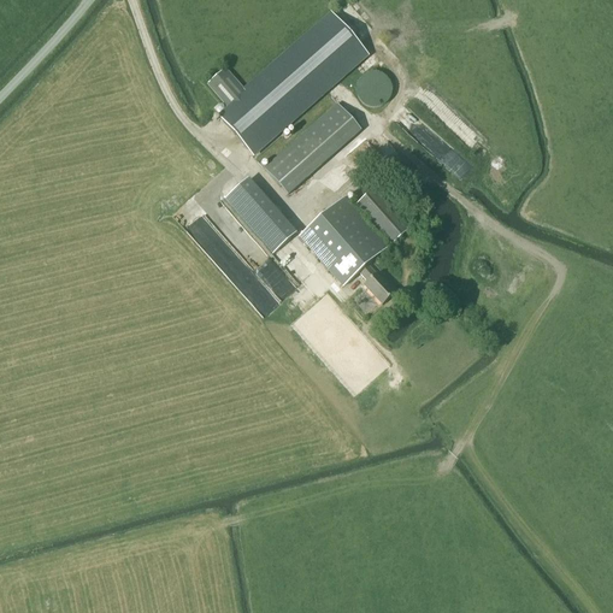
[(335,12),(220,113),(255,152),(370,52),(369,51),(335,12)]
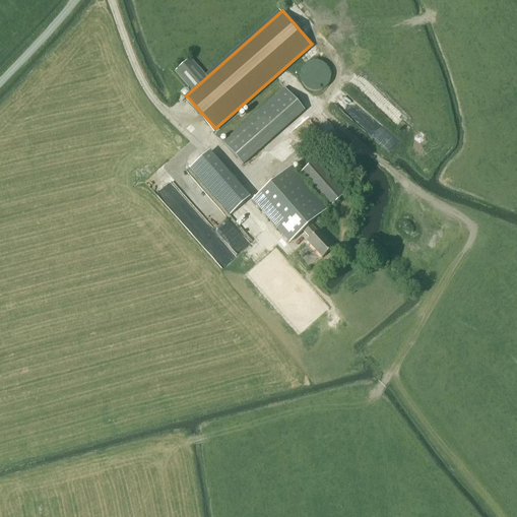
[(333,72),(333,69),(333,66),(331,62),(330,60),(328,58),(326,56),(323,55),(320,54),(317,54),(314,55),(311,56),(308,58),(306,60),(305,62),(304,64),(303,67),(303,70),(304,73),(305,76),(306,78),(309,81),(312,83),(314,83),(316,84),(320,84),(324,83),(327,81),(329,79),(330,77),(332,74),(333,72)]
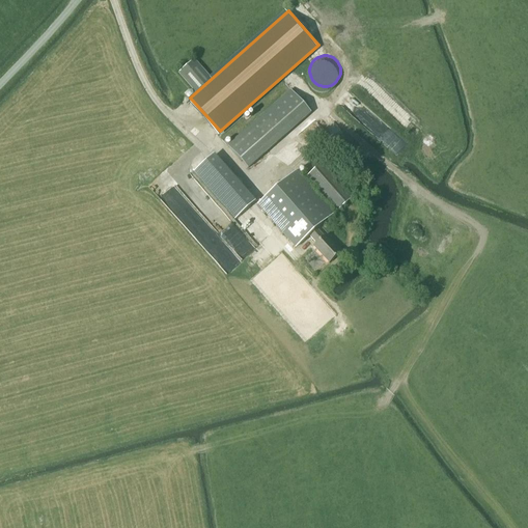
[(230,144),(250,167),(313,112),(294,89),(230,144)]
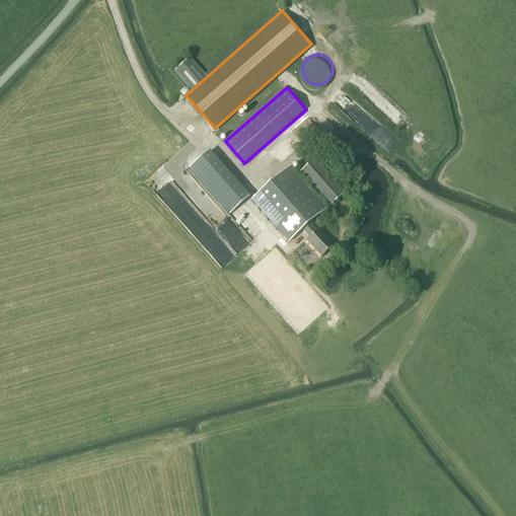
[(301,170),(332,205),(348,191),(317,156),(301,170)]
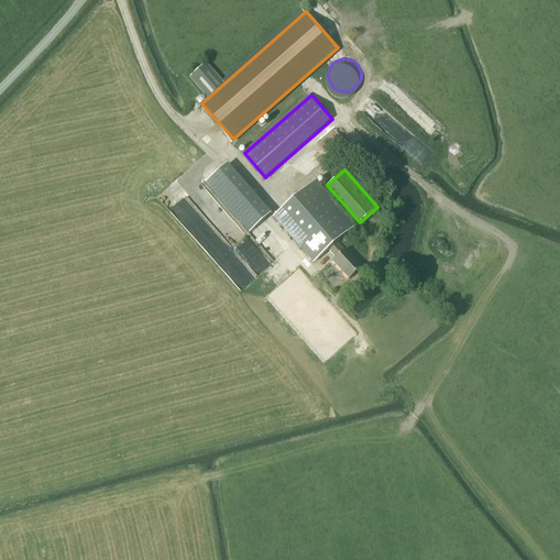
[(275,215),(313,257),(316,261),(331,248),(338,255),(335,259),(351,277),(364,266),(347,246),(346,248),(339,241),(358,224),(317,178),(275,215)]
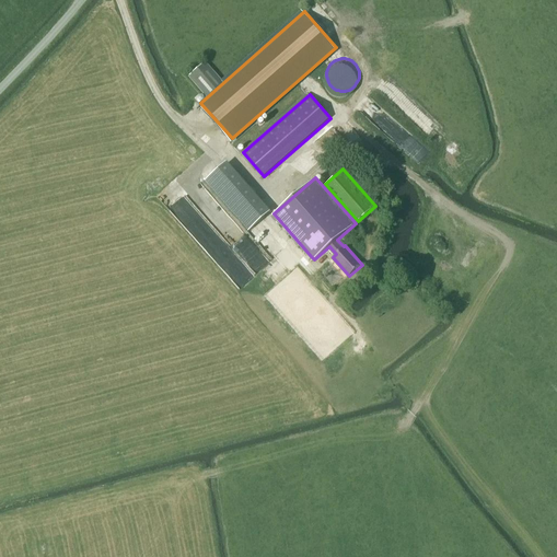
[(231,266),(241,282),(275,263),(266,246),(231,266)]
